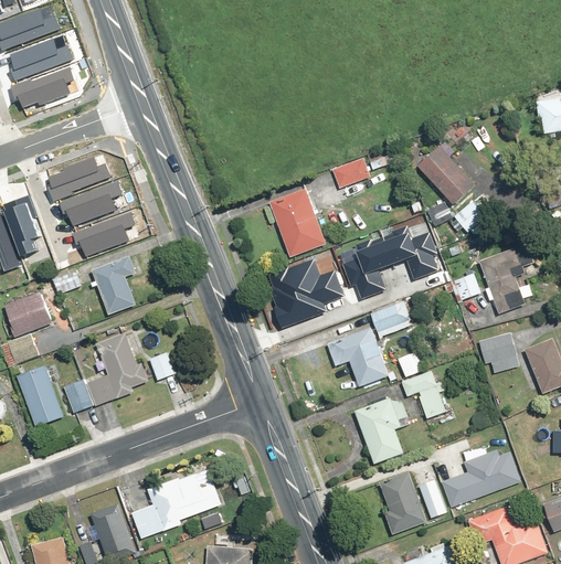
[(0,43),(1,46),(61,27),(56,13),(44,17),(40,6),(0,20),(0,33),(0,43)]
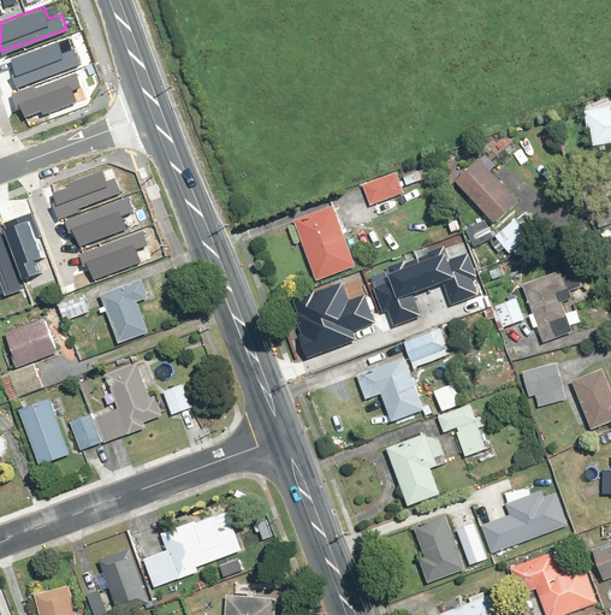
[(10,70),(15,83),(79,61),(75,47),(61,52),(57,39),(9,55),(13,69),(10,70)]
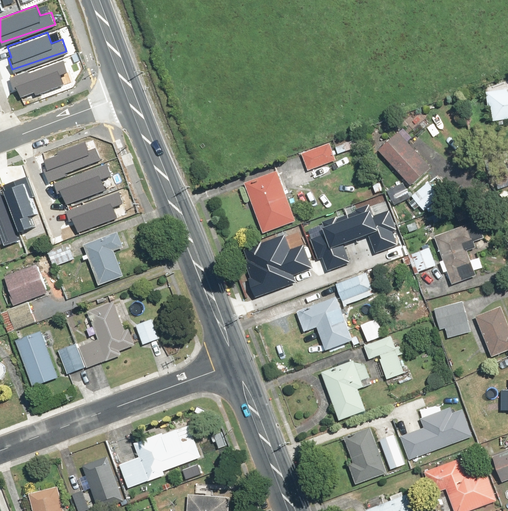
[(64,58),(11,76),(14,87),(17,86),(21,97),(61,84),(57,73),(68,70),(64,58)]
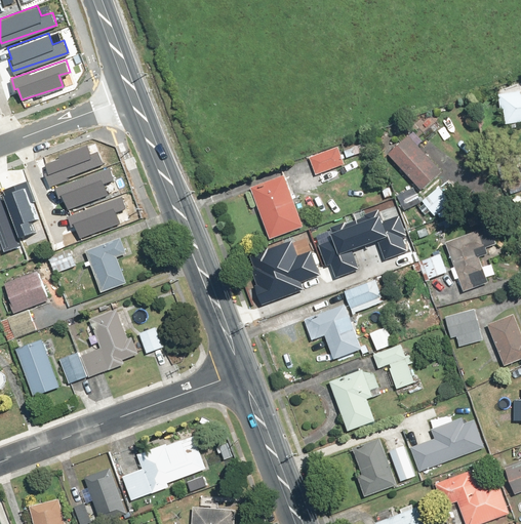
[(504,109),(506,124),(509,124),(510,128),(518,126),(518,122),(520,121),(520,93),(520,94),(520,91),(497,94),(501,110),(504,109)]
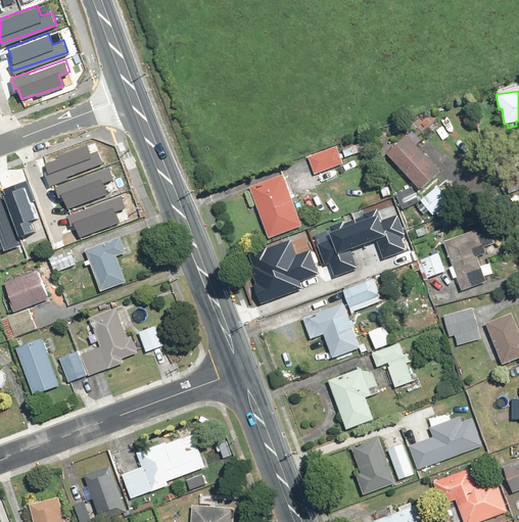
[(450,113),(442,116),(447,127),(455,123),(450,113)]
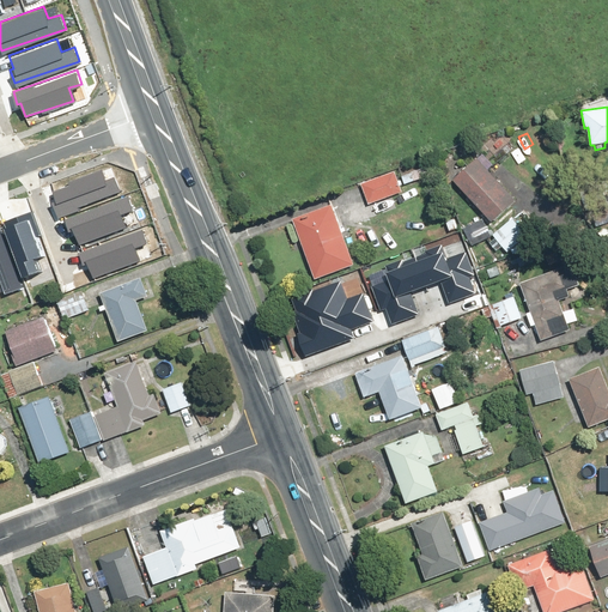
[(481,153),(453,180),(492,222),(516,200),(488,170),(493,165),(481,153)]
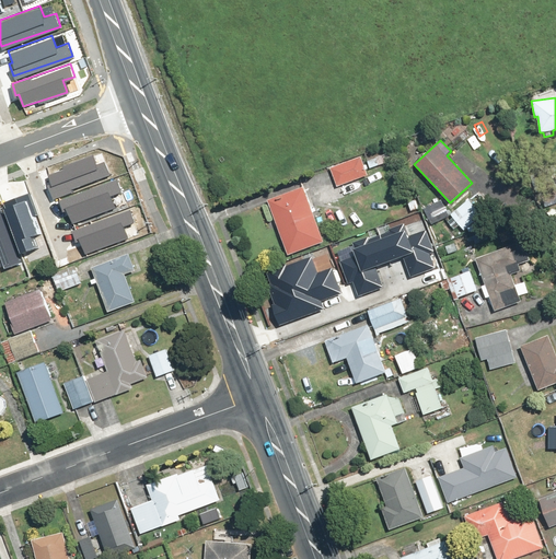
[(366,160),(369,169),(386,162),(383,153),(366,160)]
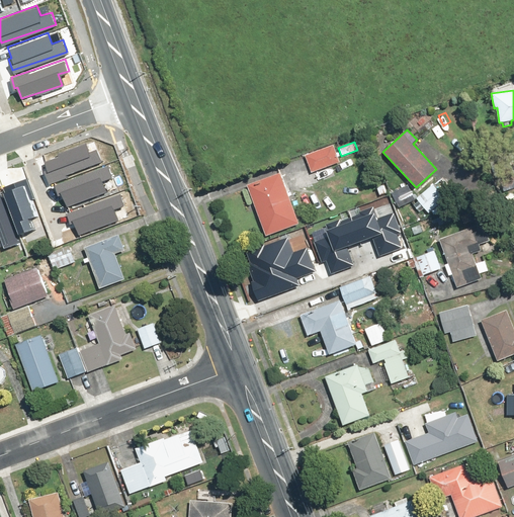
[(45,160),(48,169),(62,164),(65,172),(100,159),(96,148),(87,151),(84,143),(57,153),(58,155),(45,160)]
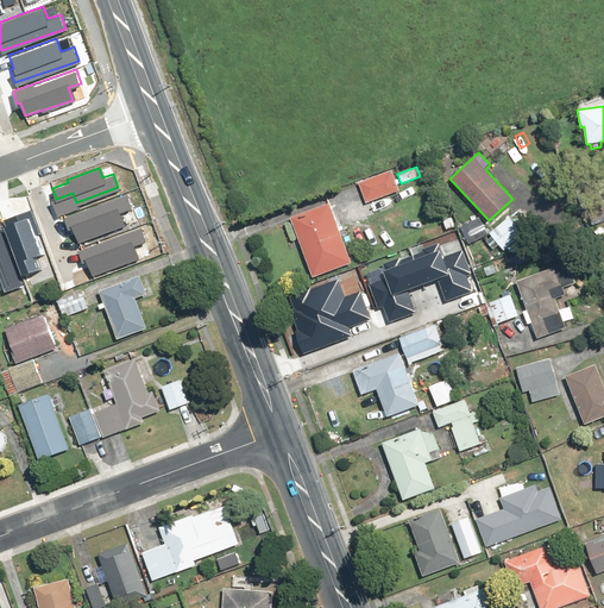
[(391,169),(357,182),(364,202),(398,189),(391,169)]
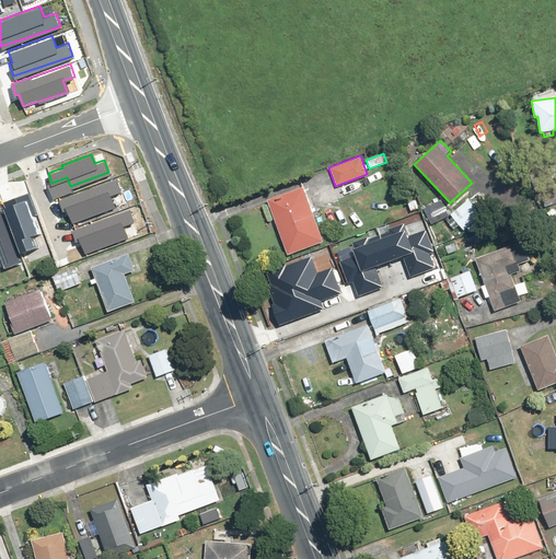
[(59,197),(64,209),(68,207),(73,221),(115,206),(111,195),(123,190),(117,176),(59,197)]
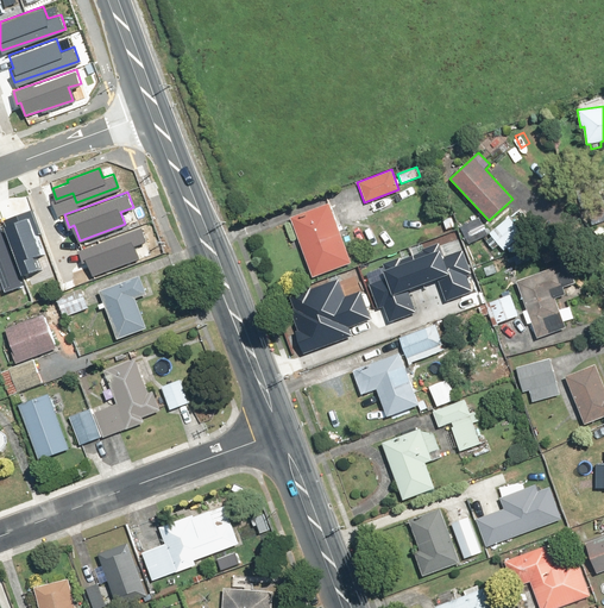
[(328,202),(290,218),(313,277),(351,263),(328,202)]
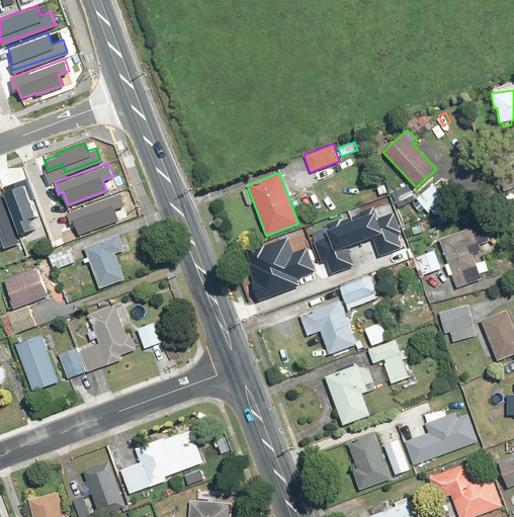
[(2,186),(19,234),(35,228),(31,216),(36,213),(29,197),(33,195),(26,177),(2,186)]
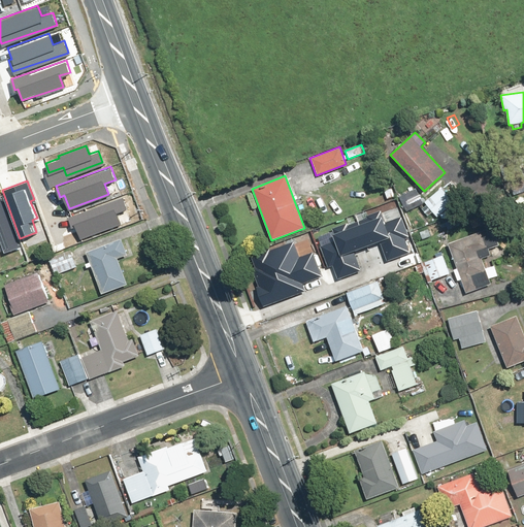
[(390,188),(383,191),(386,199),(393,196),(390,188)]
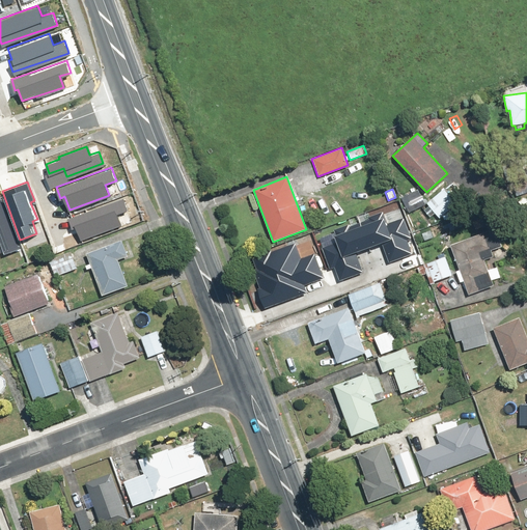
[(443,189),(426,203),(428,206),(423,211),(428,217),(434,213),(438,218),(455,203),(443,189)]
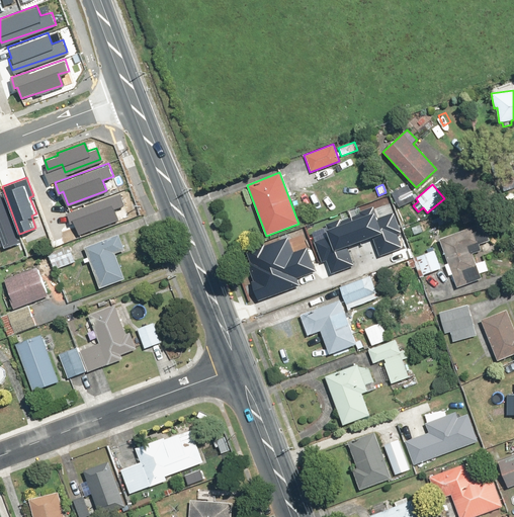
[(65,210),(69,221),(73,219),(78,232),(116,218),(112,207),(123,203),(119,190),(65,210)]
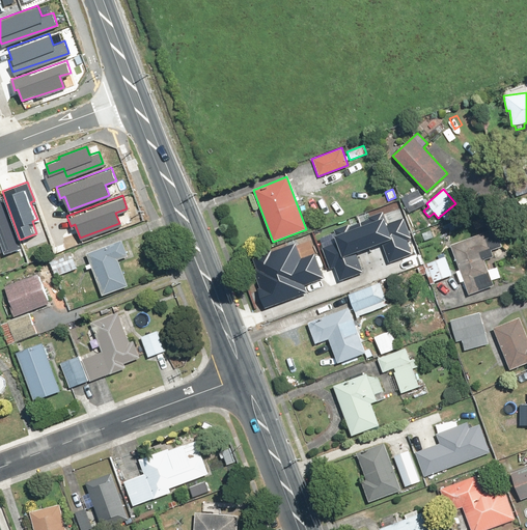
[(3,253),(17,249),(0,203),(0,246),(3,253)]
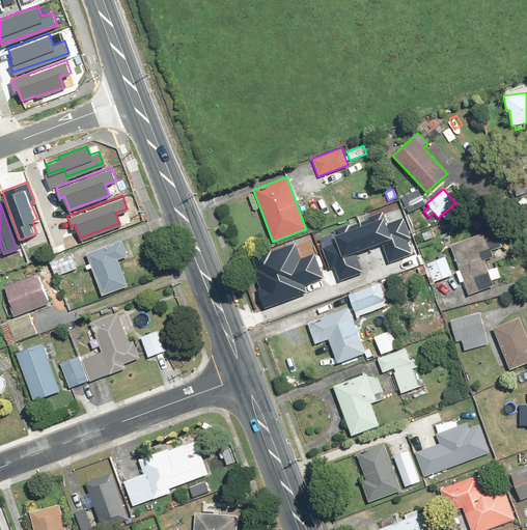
[(408,238),(414,235),(407,216),(389,221),(386,210),(360,219),(369,245),(383,241),(389,258),(412,251),(408,238)]
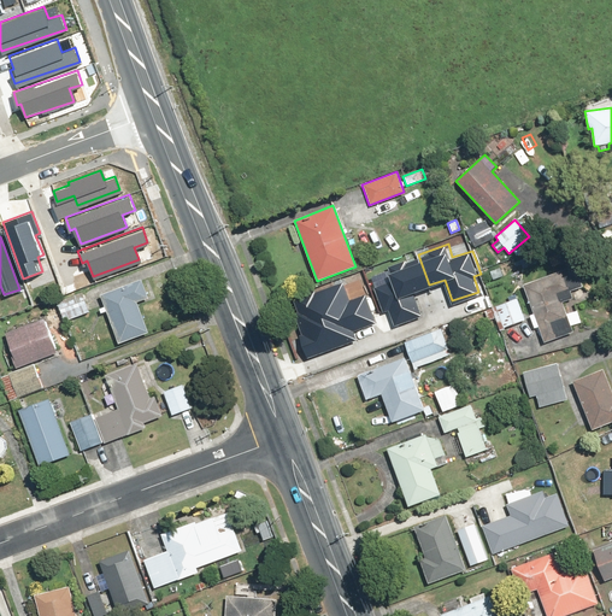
[(374,285),(381,308),(388,305),(394,321),(422,311),(415,289),(429,285),(418,254),(389,264),(394,277),(374,285)]
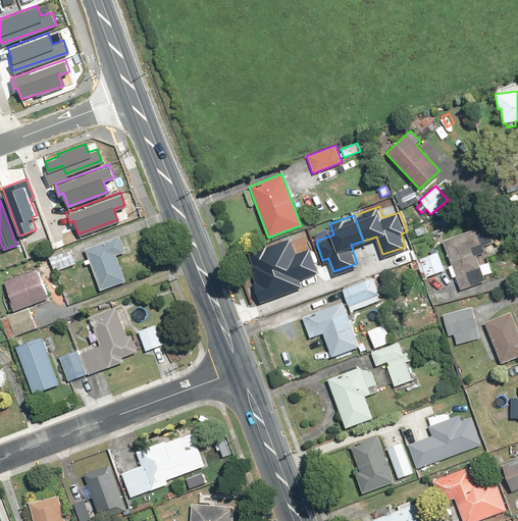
[(414,229),(416,237),(424,233),(422,226),(414,229)]
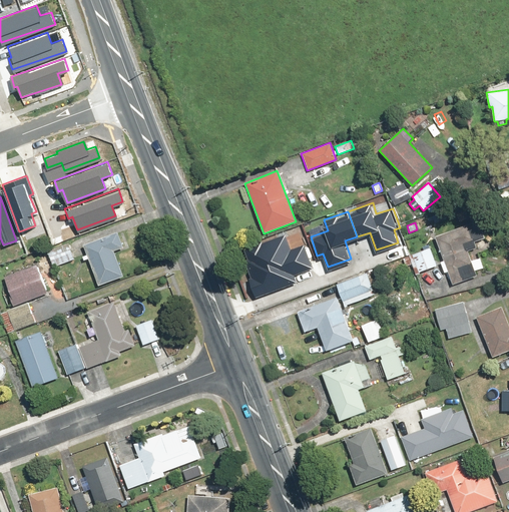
[(468,224),(434,236),(443,262),(440,263),(443,271),(446,270),(452,285),(477,276),(475,271),(482,268),(479,258),(471,261),(468,250),(477,247),(468,224)]
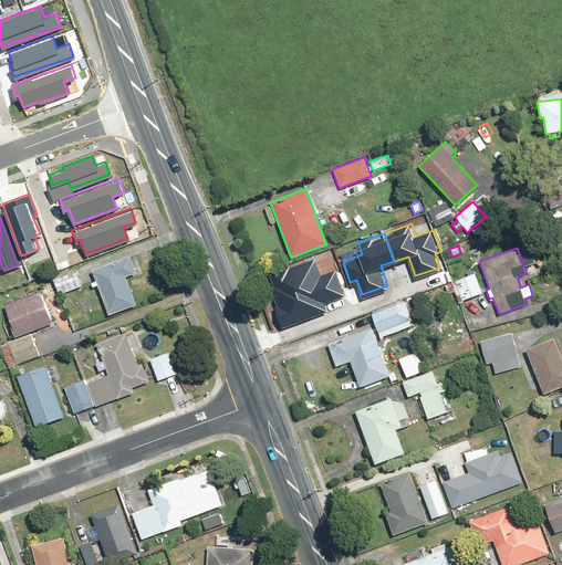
[(271,302),(280,326),(326,309),(323,300),(342,293),(333,269),(320,273),(313,255),(268,272),(278,300),(271,302)]
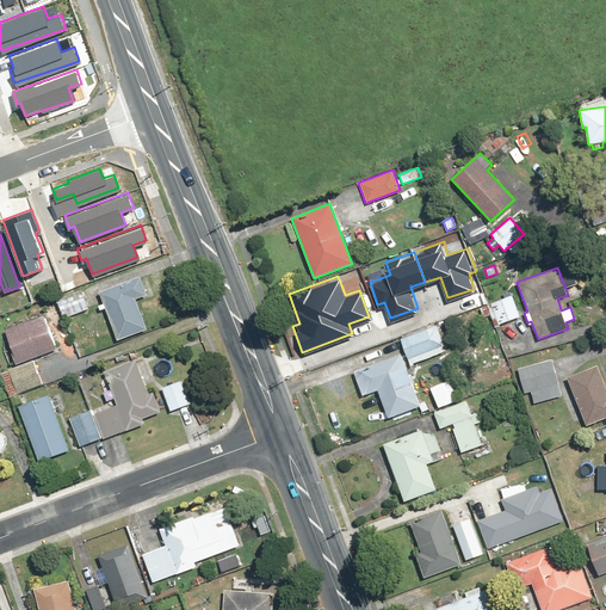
[(141,277),(100,291),(104,303),(98,306),(100,310),(106,308),(118,342),(148,330),(136,299),(147,295),(141,277)]
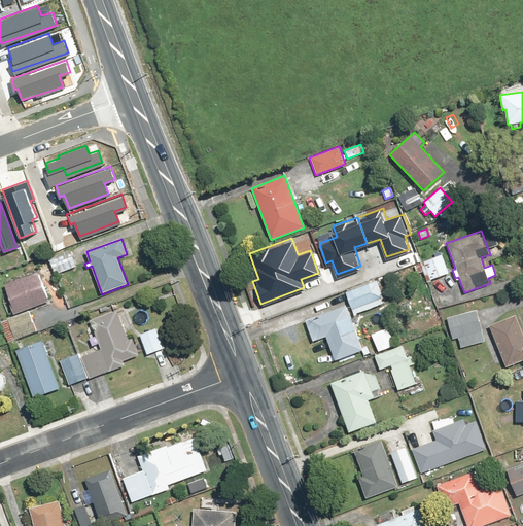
[(45,249),(55,274),(75,267),(66,241),(45,249)]
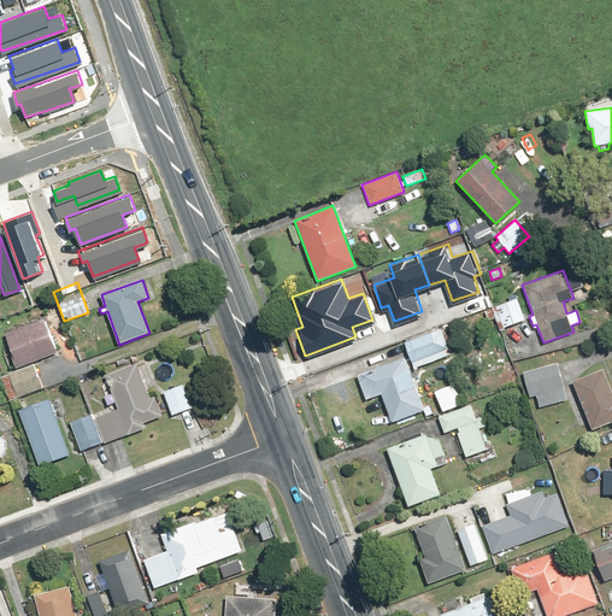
[(524,320),(516,298),(490,308),(495,322),(500,321),(502,328),(524,320)]
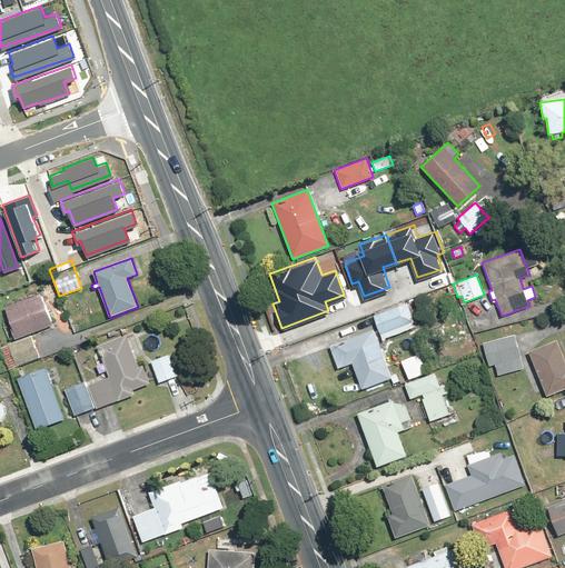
[(452,285),(446,287),(449,295),(455,292),(452,285)]
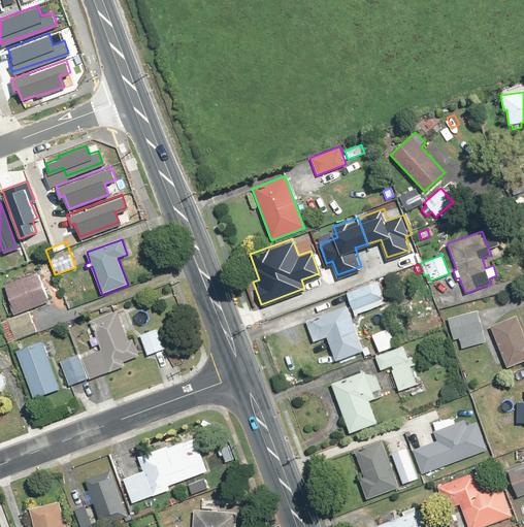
[(37,272),(5,285),(14,309),(12,310),(14,316),(50,301),(37,272)]
